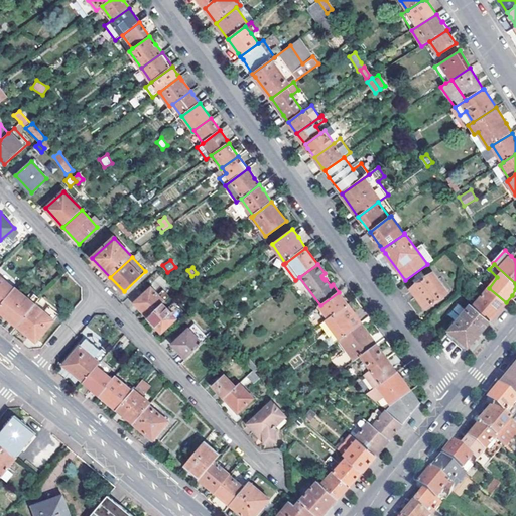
[(411,278),(416,284),(426,277),(421,271),(411,278)]
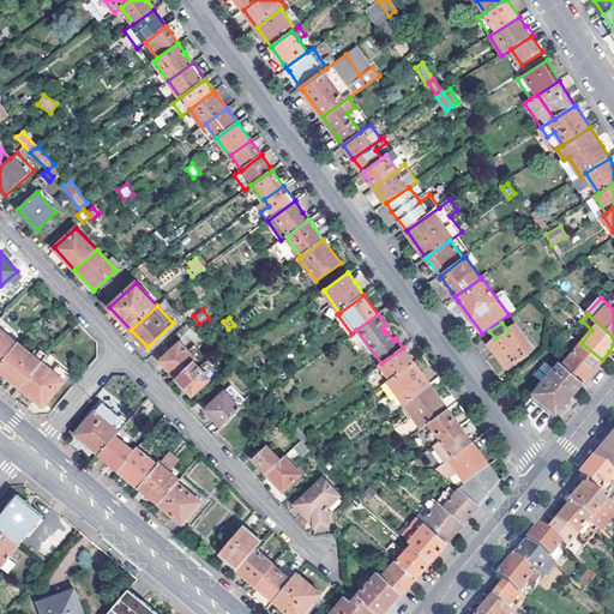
[(488,343),(506,367),(534,348),(516,324),(507,330),(495,338),(488,343)]
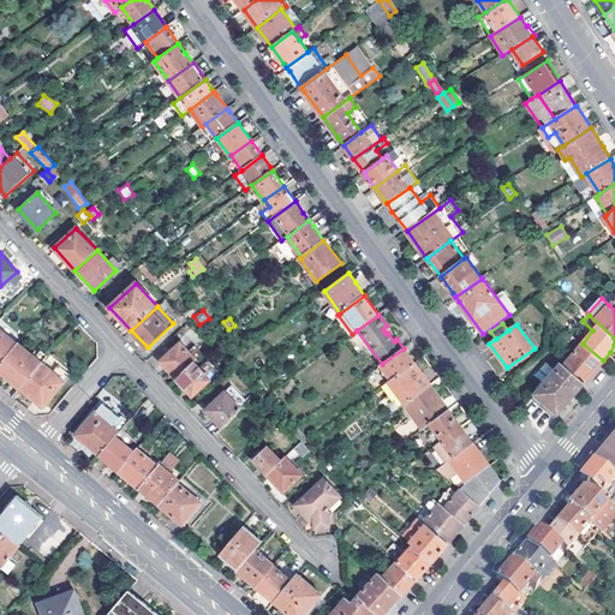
[(0,365),(19,345),(0,328),(0,365)]
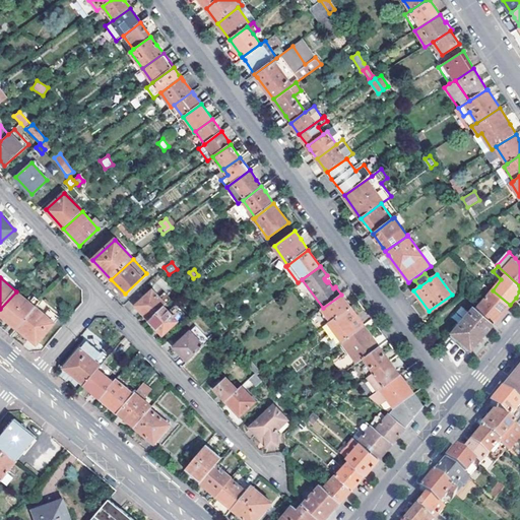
[(0,309),(0,313),(17,327),(37,307),(42,302),(36,296),(30,302),(17,290),(16,291),(0,309)]
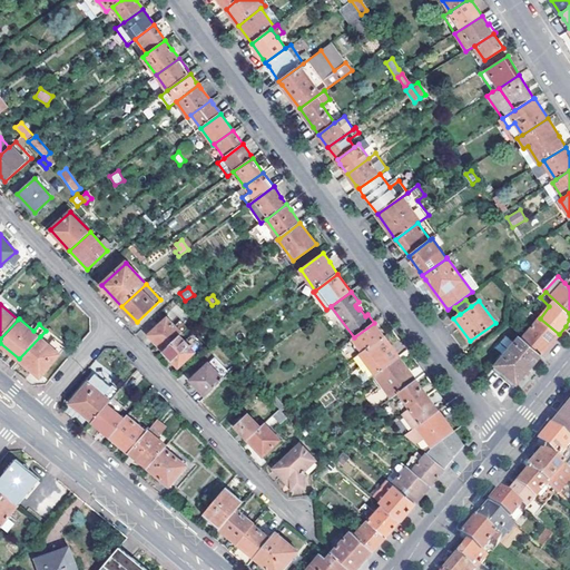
[(180,336),(182,334),(182,333),(176,327),(167,318),(149,335),(164,351),(180,336)]
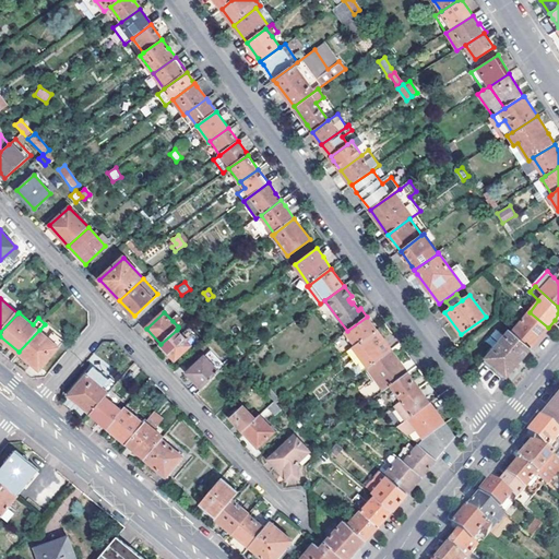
[(548,328),(530,312),(512,332),(531,348),(539,337),(548,328)]
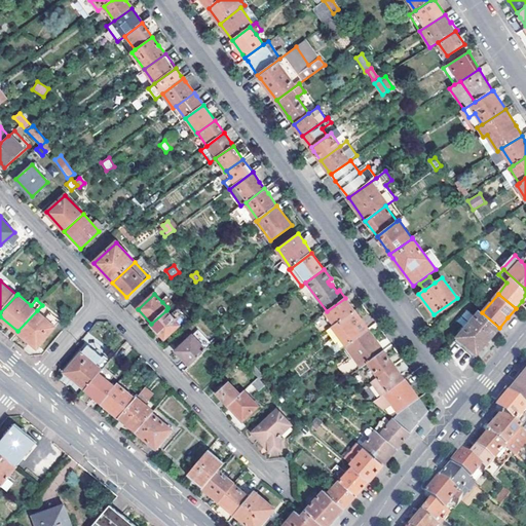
[(162,302),(167,307),(173,302),(167,297),(162,302)]
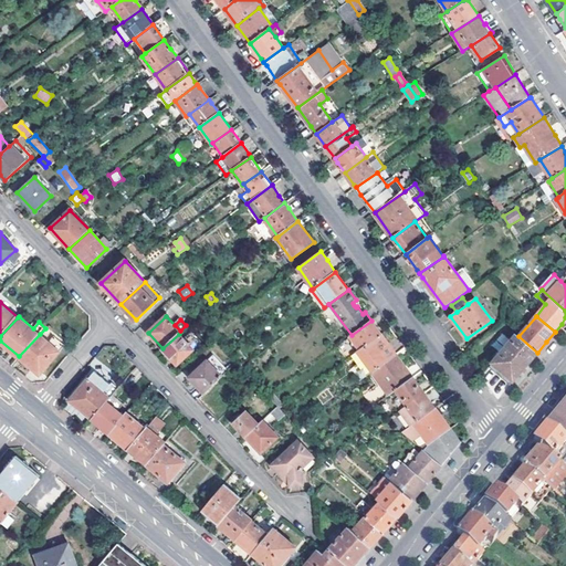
[(349,336),(360,350),(381,334),(371,321),(352,335),(349,336)]
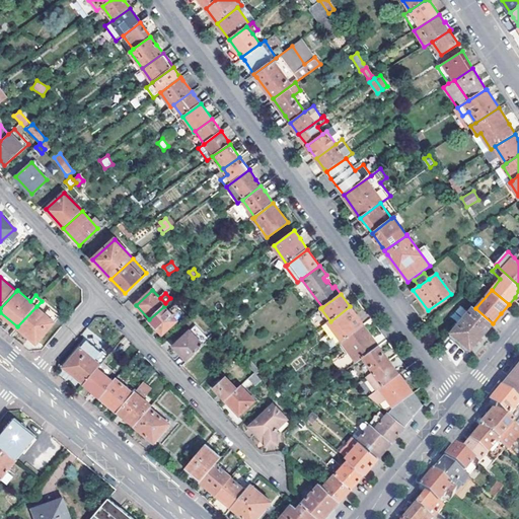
[(44,312),(36,306),(17,326),(36,343),(60,315),(49,307),(44,312)]
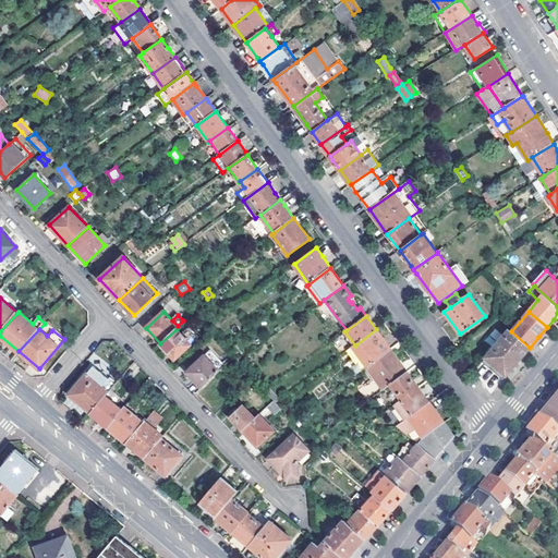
[(177,329),(160,343),(174,360),(191,344),(177,329)]
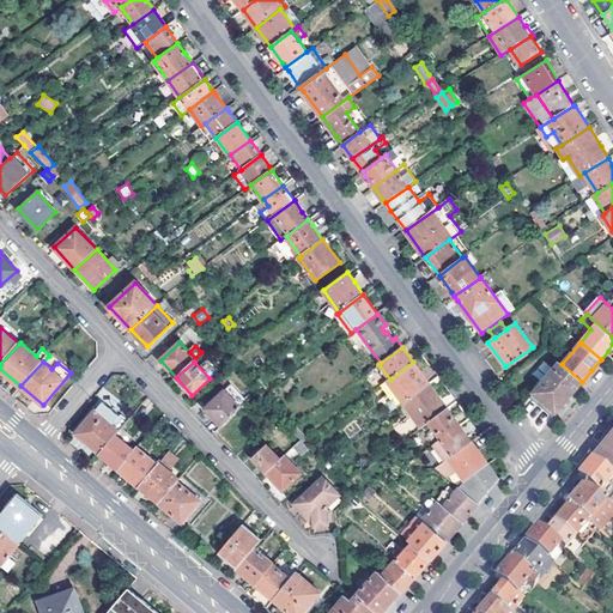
[(404,402),(429,383),(420,372),(413,362),(390,380),(388,381),(404,402)]
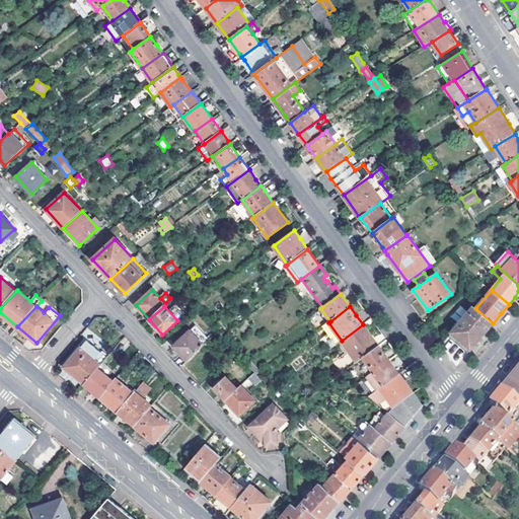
[(448,336),(467,353),(479,339),(493,323),(475,308),(473,307),(448,336)]
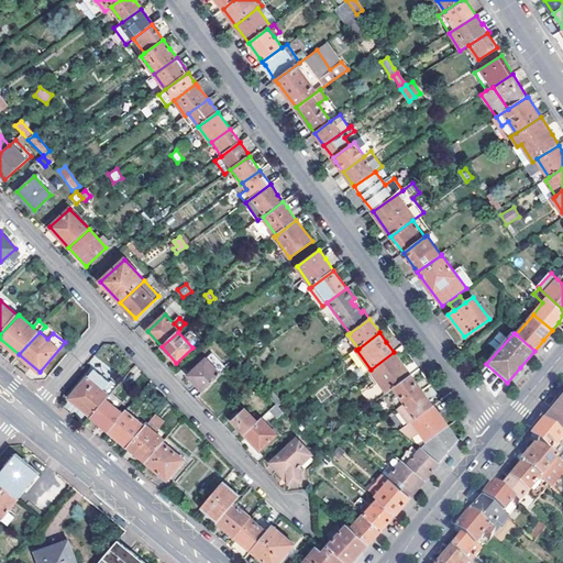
[(365,373),(371,370),(356,350),(351,353),(365,373)]
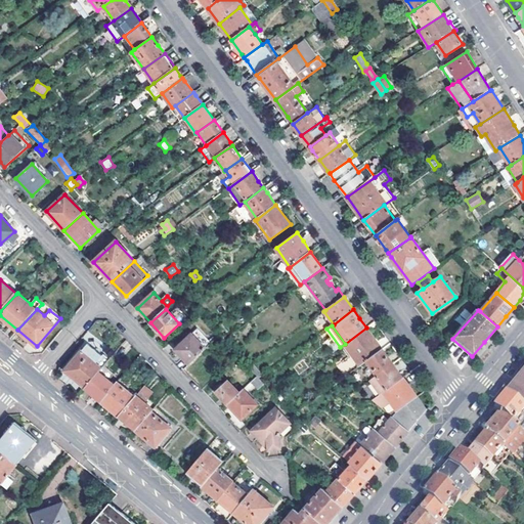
[(360,365),(367,360),(383,349),(366,328),(345,344),(360,365)]
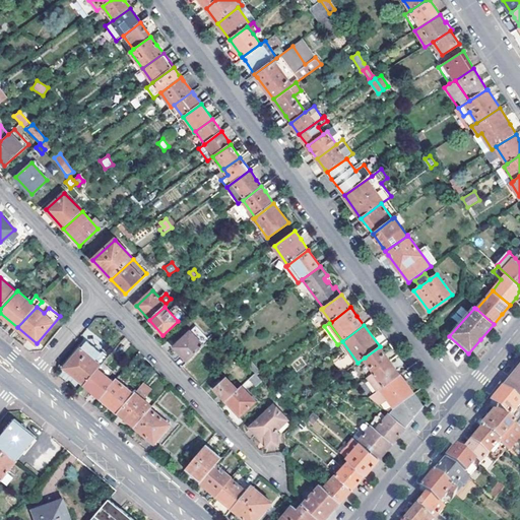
[(174,346),(188,361),(204,346),(191,331),(174,346)]
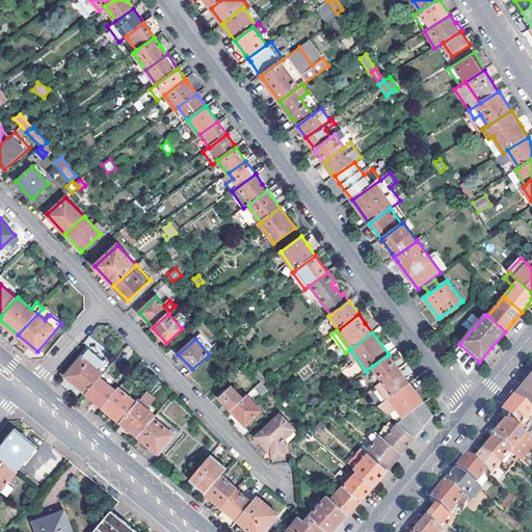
[(86,394),(100,378),(109,367),(89,349),(65,376),(86,394)]
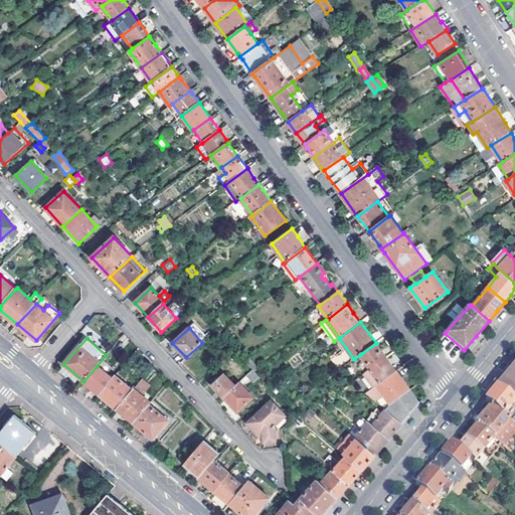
[(361,354),(371,369),(386,358),(378,346),(376,343),(361,354)]
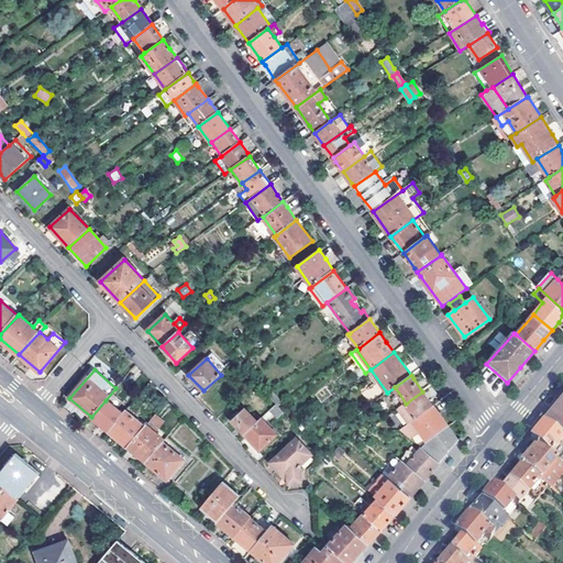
[(405,404),(415,418),(433,406),(430,401),(422,392),(406,404),(405,404)]
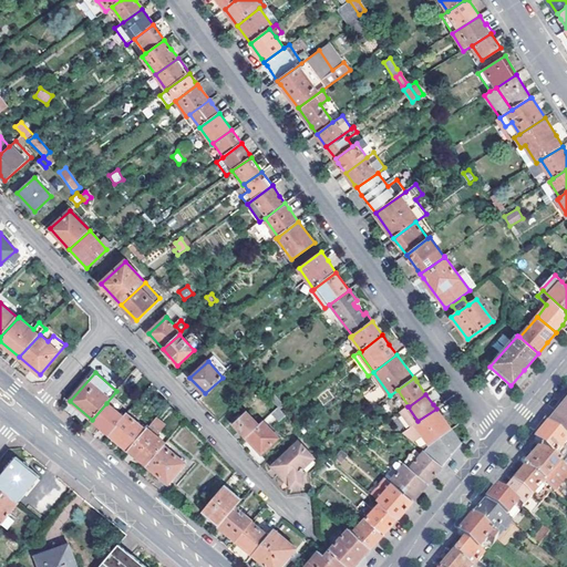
[(566,402),(562,410),(548,426),(566,442),(566,402)]
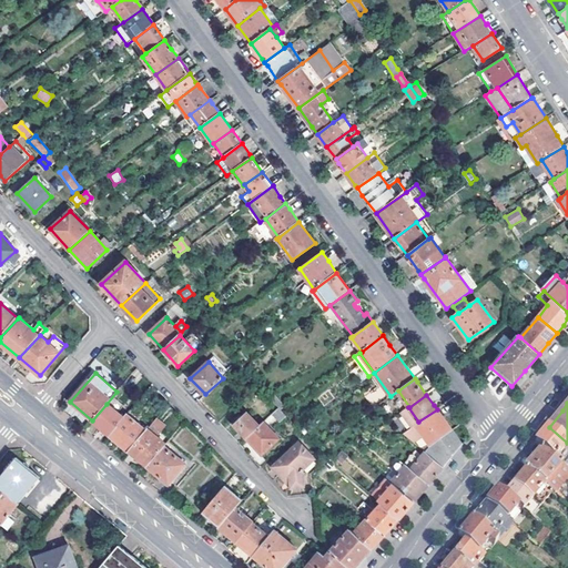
[(92,421),(110,435),(124,417),(107,404),(92,421)]
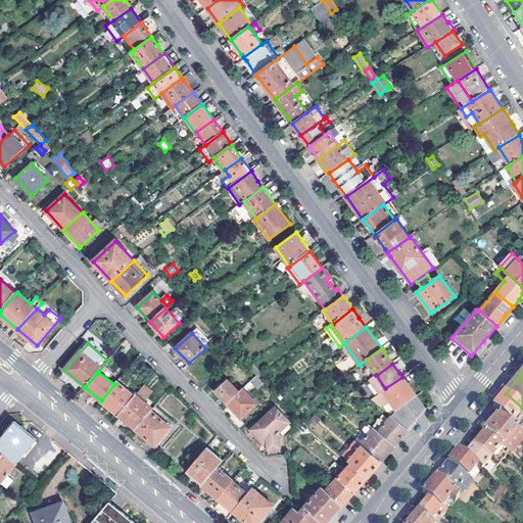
[(257,376),(251,381),(257,388),(264,383),(257,376)]
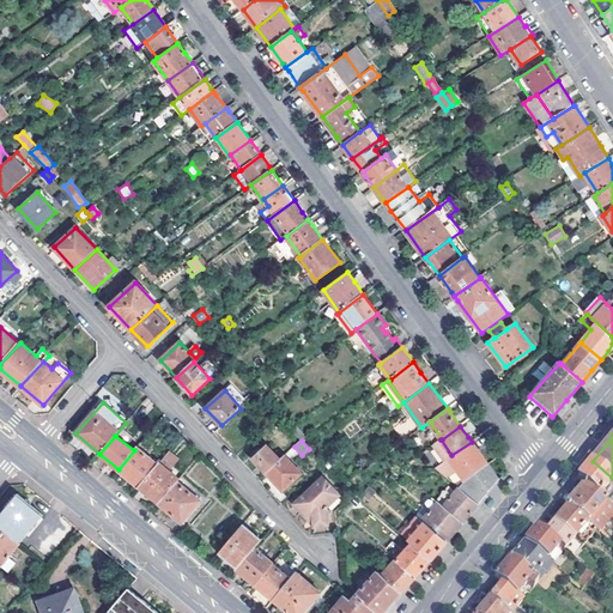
[(472,442),(451,455),(436,467),(447,477),(456,469),(465,481),(489,465),(478,450),(472,442)]
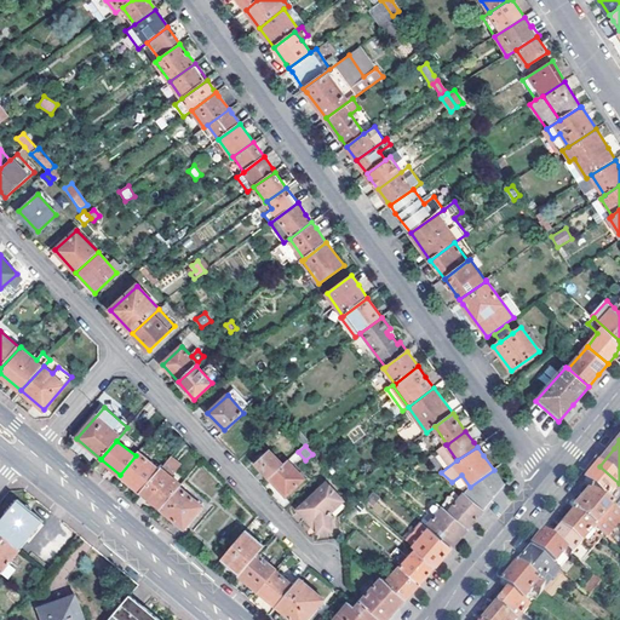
[(256,464),(269,480),(283,466),(270,451),(256,464)]
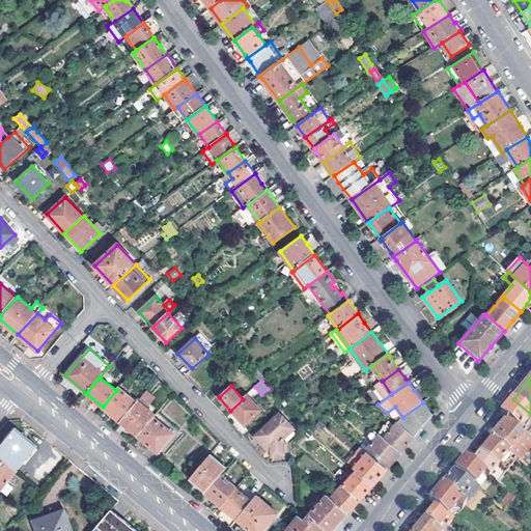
[(118,387),(116,390),(103,407),(120,422),(121,420),(137,402),(118,387)]
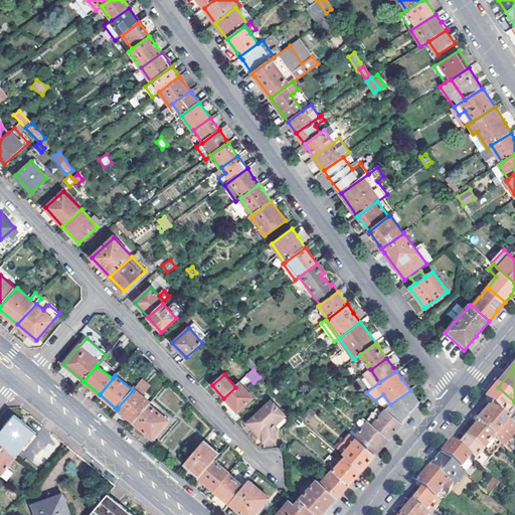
[(252,398),(239,383),(235,387),(223,398),(237,412),(252,398)]
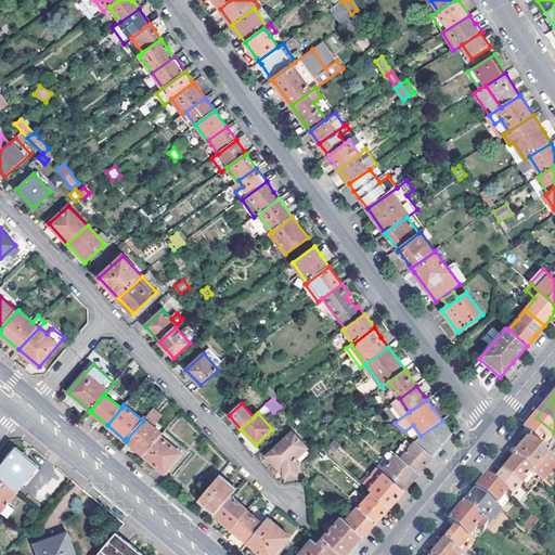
[(529,426),(524,433),(529,438),(542,449),(554,433),(537,417),(529,426)]
